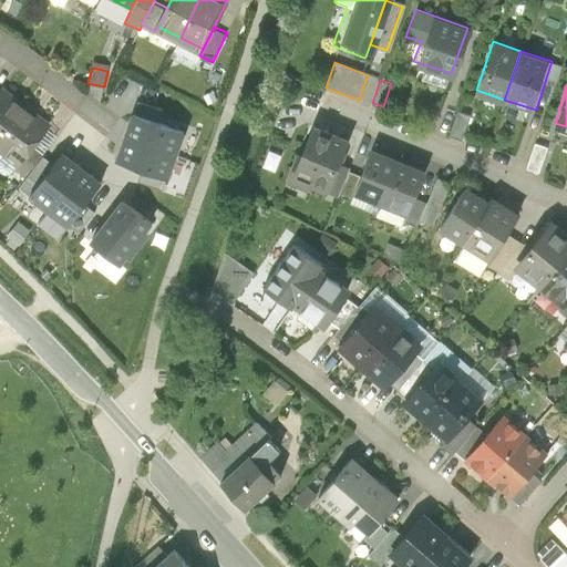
[(0,141),(27,107),(4,90),(0,94),(0,141)]
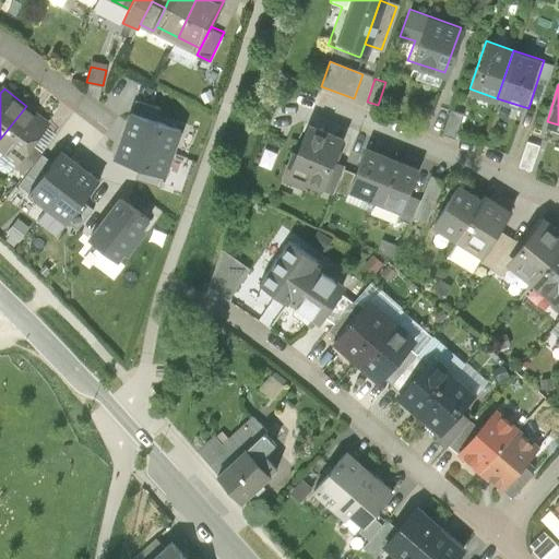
[(214,98),(210,90),(201,94),(205,103),(214,98)]
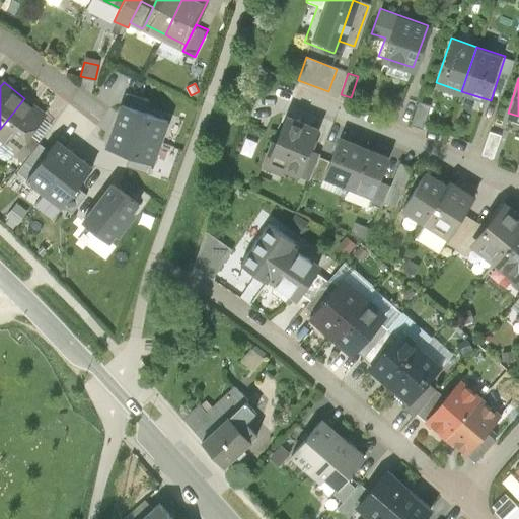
[(126,93),(122,104),(145,113),(149,101),(126,93)]
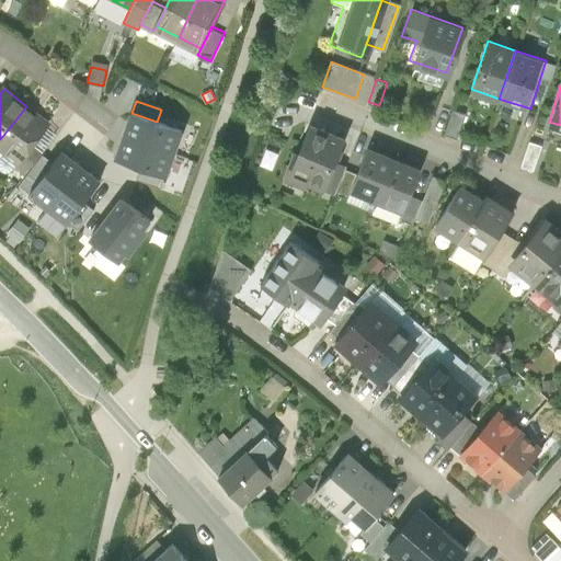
[(49,124),(26,106),(0,139),(0,148),(19,162),(33,145),(49,124)]
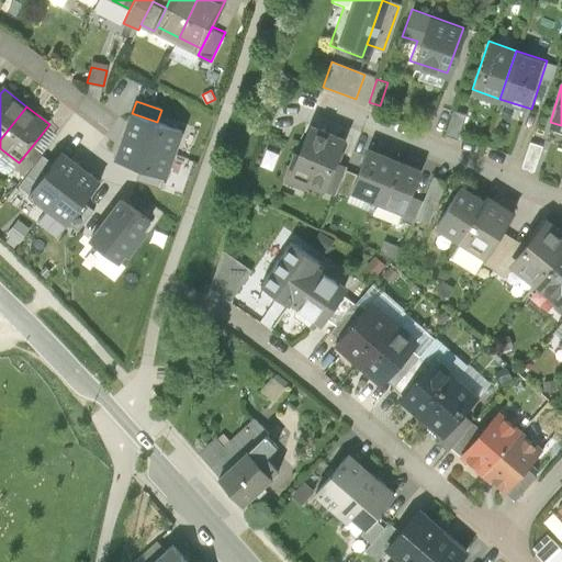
[(465,113),(454,109),(445,132),(456,137),(465,113)]
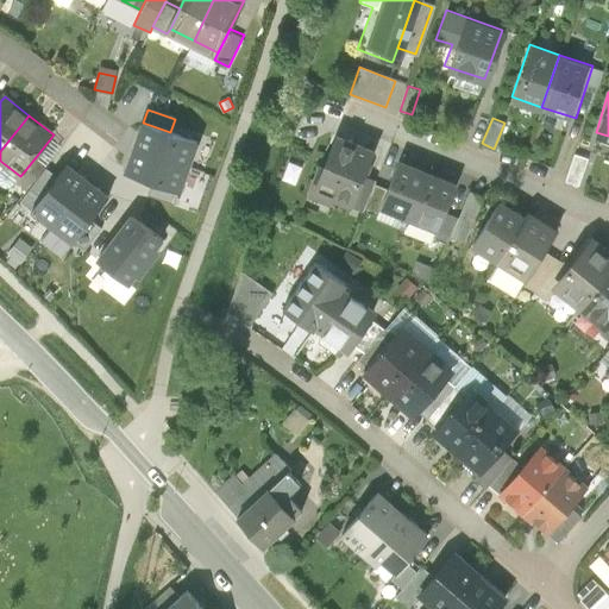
[(136,149),(188,167),(198,142),(170,132),(143,123),(138,137),(140,137),(136,149)]
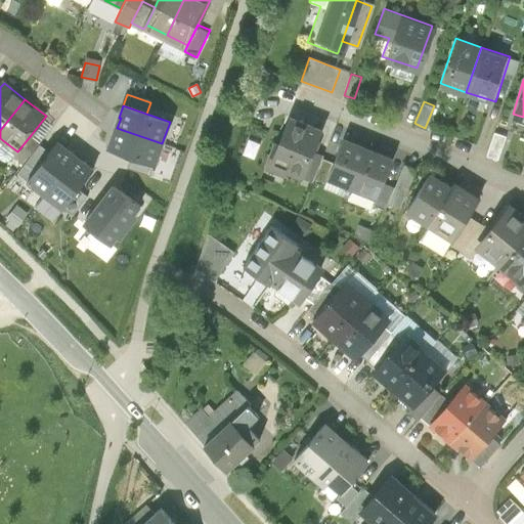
[(284,167),(301,175),(312,150),(322,127),(287,112),(264,164),(281,172),(284,167)]
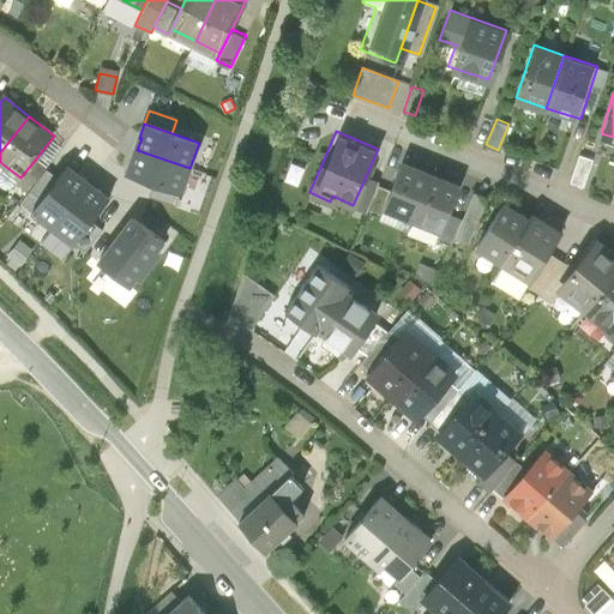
[(190,168),(137,150),(133,161),(132,161),(126,174),(154,184),(181,193),(190,168)]
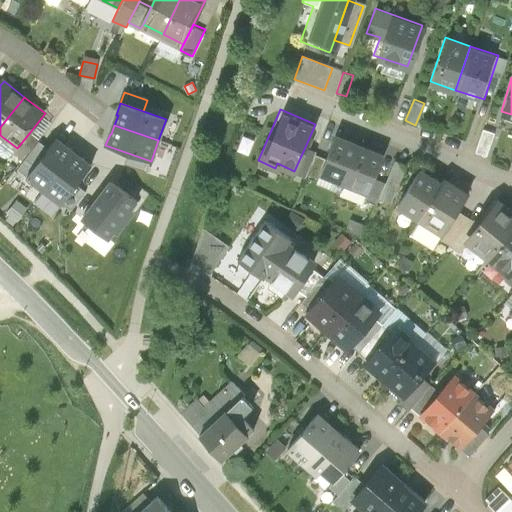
[(476,151),(488,154),(494,133),(483,129),(476,151)]
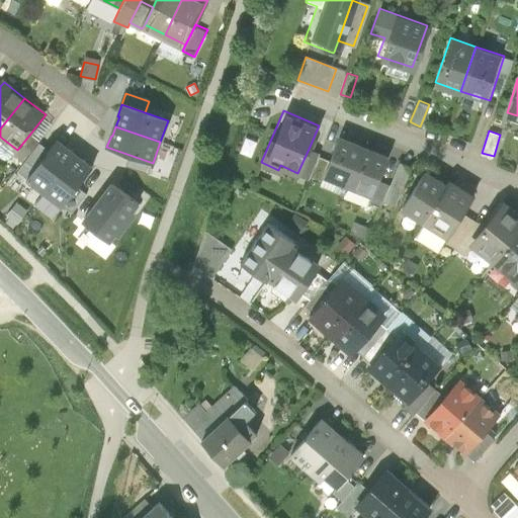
[(38,140),(30,134),(17,150),(15,153),(23,160),(38,140)]
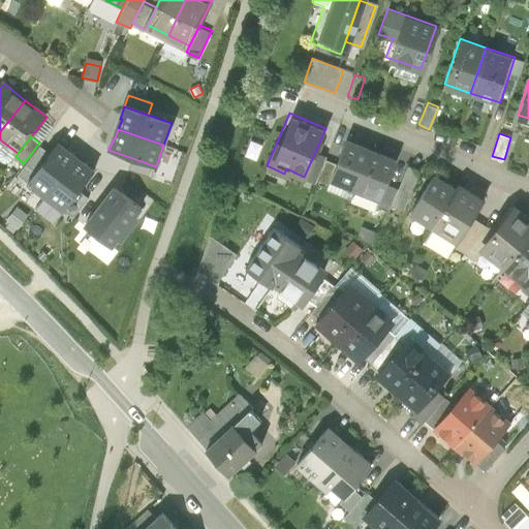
[(329,182),(353,191),(371,149),(346,138),(337,161),(329,182)]
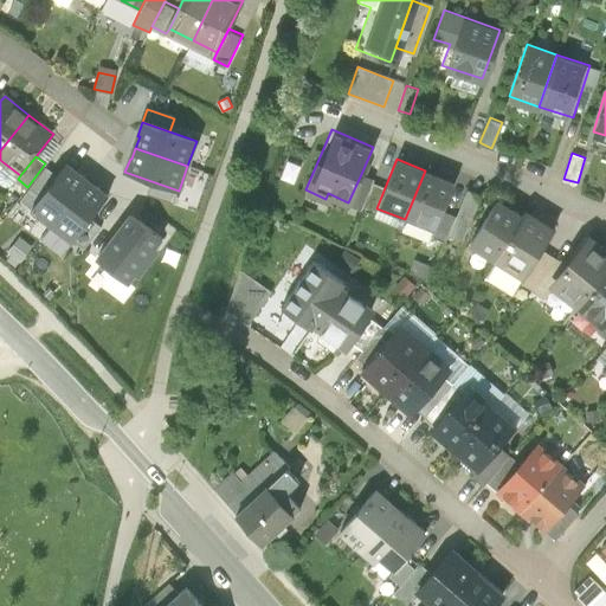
[(32,210),(52,225),(86,180),(66,165),(57,176),(32,210)]
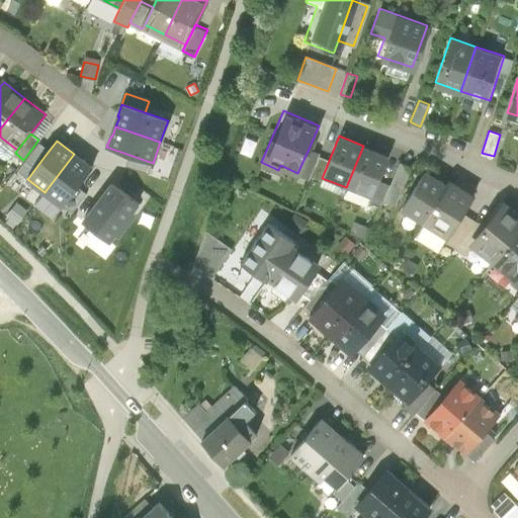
[(27,179),(49,151),(39,143),(17,172),(26,179),(27,179)]
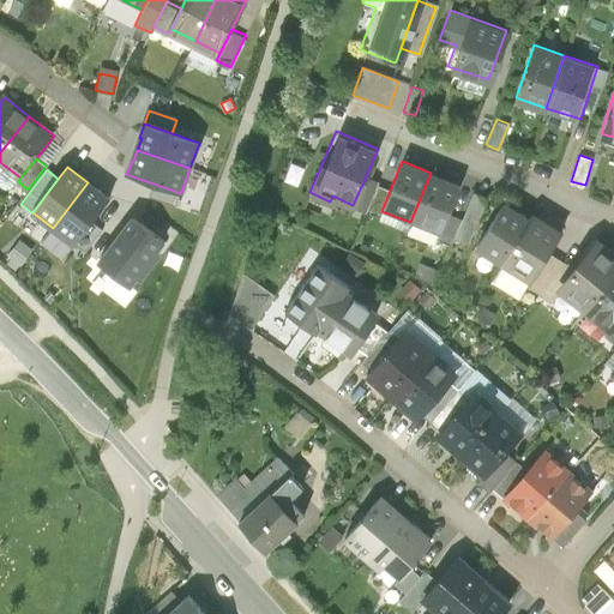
[(449,211),(459,185),(431,173),(410,222),(439,234),(449,211)]
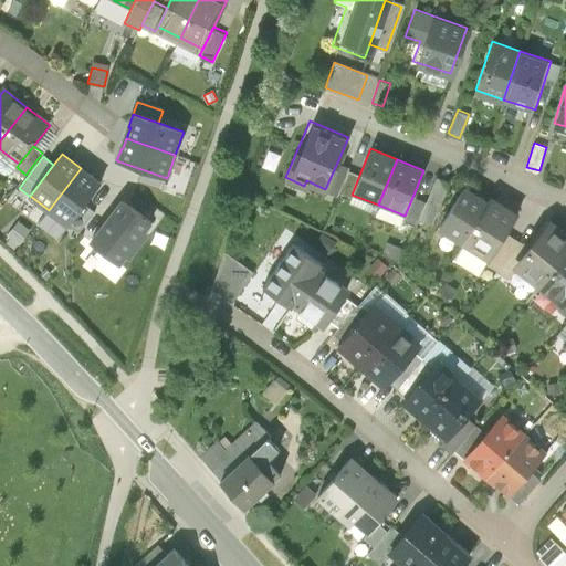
[(337,163),(325,189),(336,194),(348,167),(337,163)]
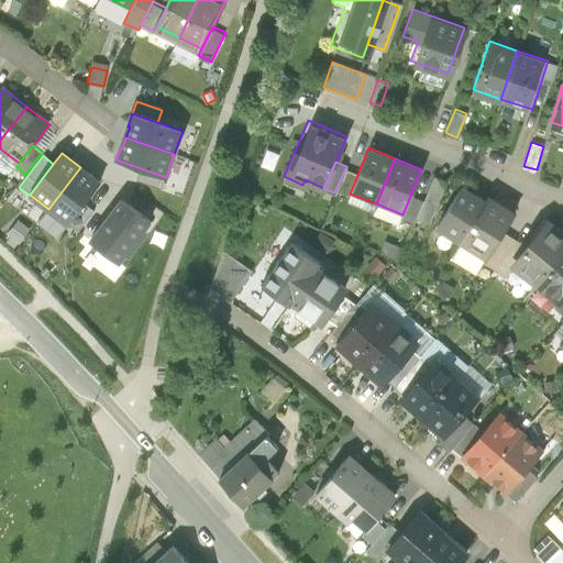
[(350,194),(359,172),(346,166),(334,192),(346,198),(350,194)]
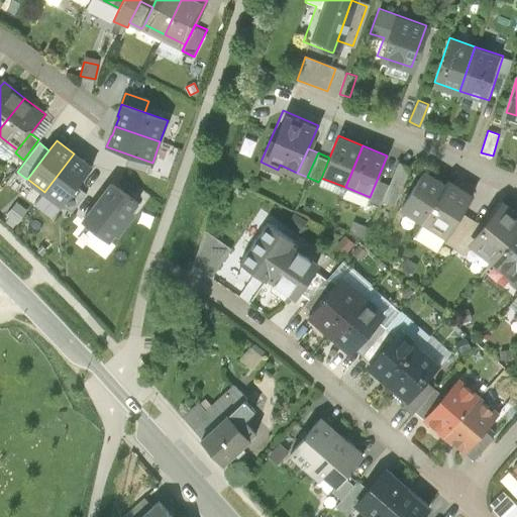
[(74,153),(44,192),(63,206),(77,187),(92,168),(74,153)]
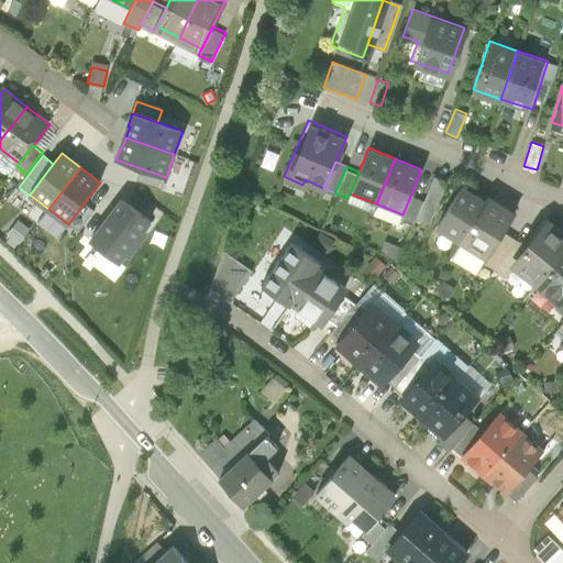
[(166,177),(141,168),(136,181),(162,189),(166,177)]
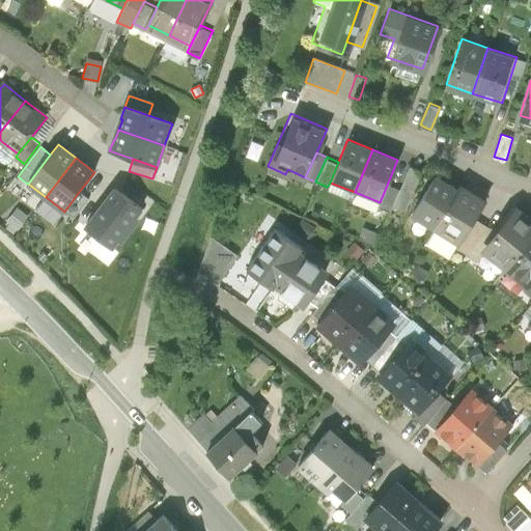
[(432,224),(457,193),(434,175),(402,216),(426,233),(432,224)]
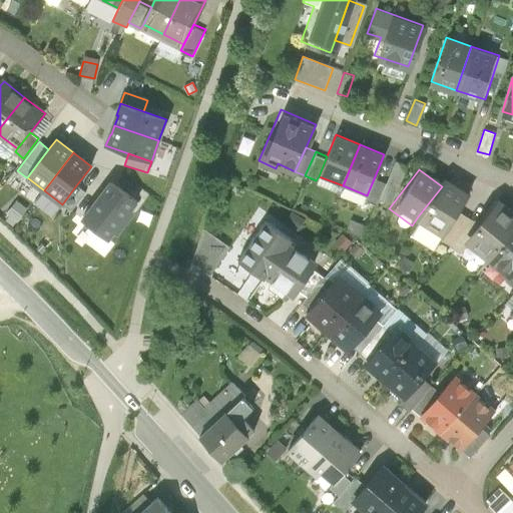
[(385,180),(375,176),(367,195),(366,199),(375,203),(385,180)]
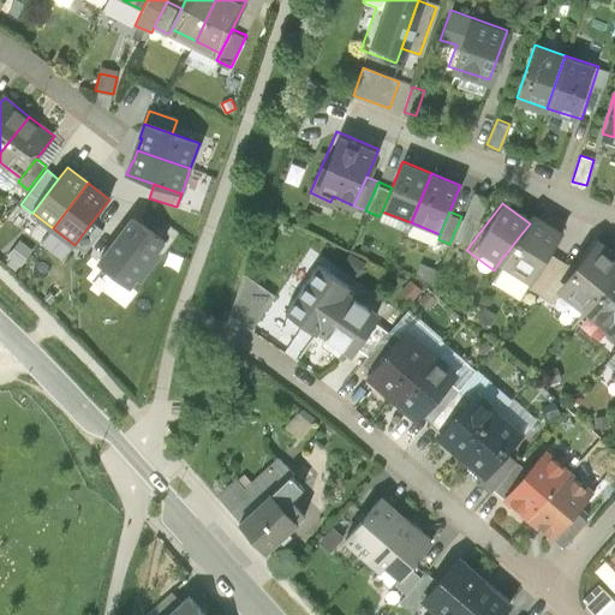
[(270,214),(261,214),(261,228),(272,228),(270,214)]
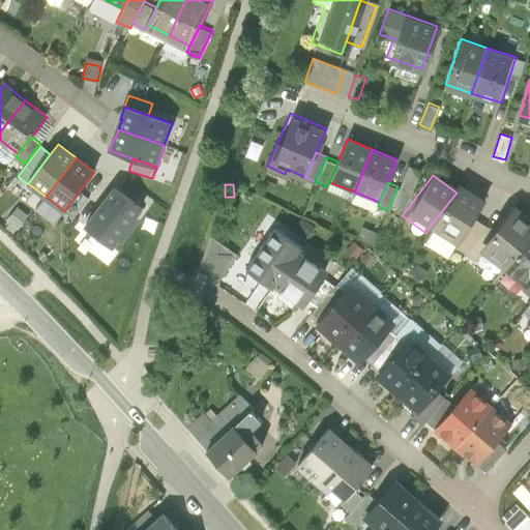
[(475,217),(486,204),(461,185),(457,193),(432,224),(458,242),(475,217)]
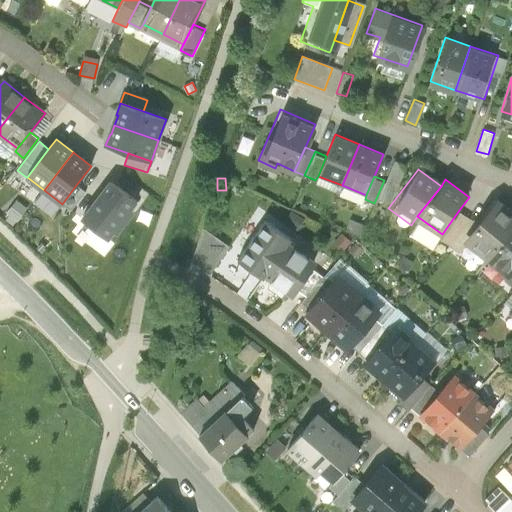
[(136,201),(111,181),(82,220),(108,239),(114,230),(117,233),(133,211),(130,209),(136,201)]
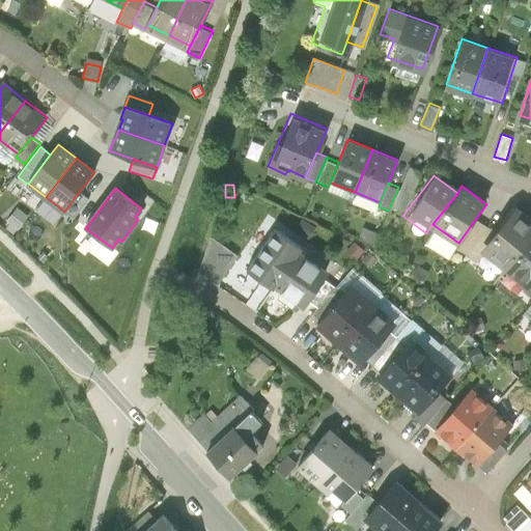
[(79,192),(64,212),(74,219),(89,199),(79,192)]
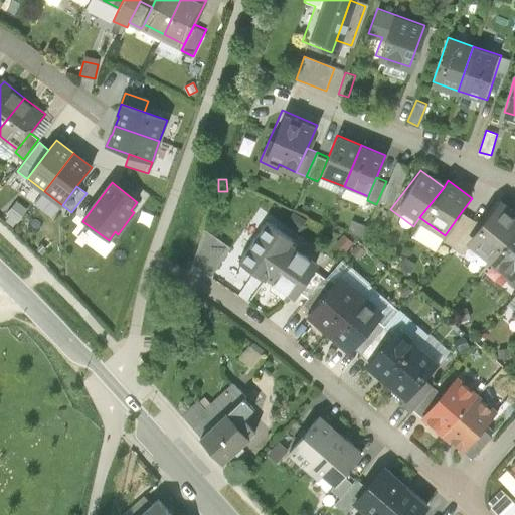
[(488,259),(514,227),(514,215),(497,201),(479,222),(465,237),(471,243),(488,259)]
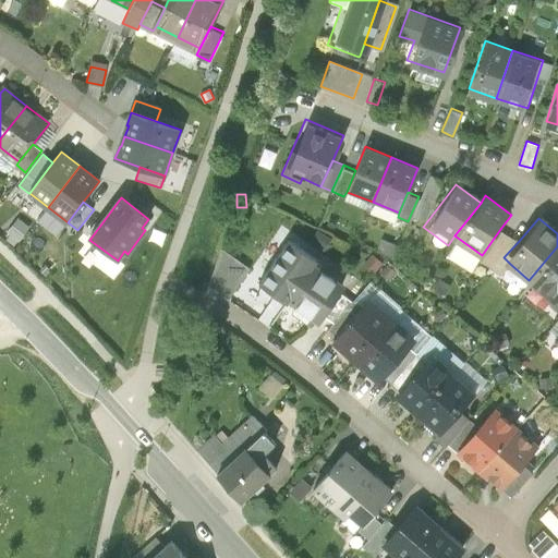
[(504,257),(519,241),(500,229),(482,255),(478,259),(488,266),(500,275),(510,264),(504,257)]
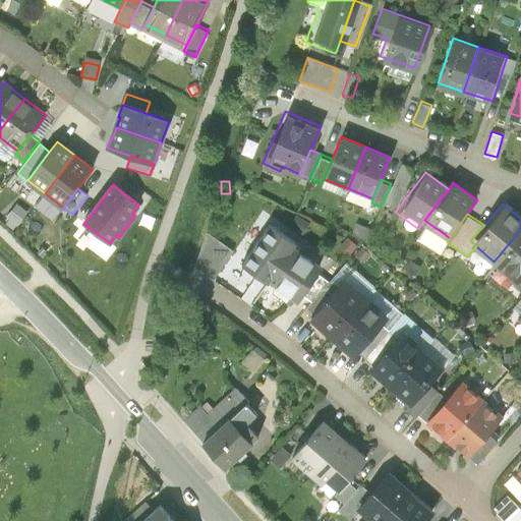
[(236,259),(267,282),(292,246),(296,241),(267,219),(236,259)]
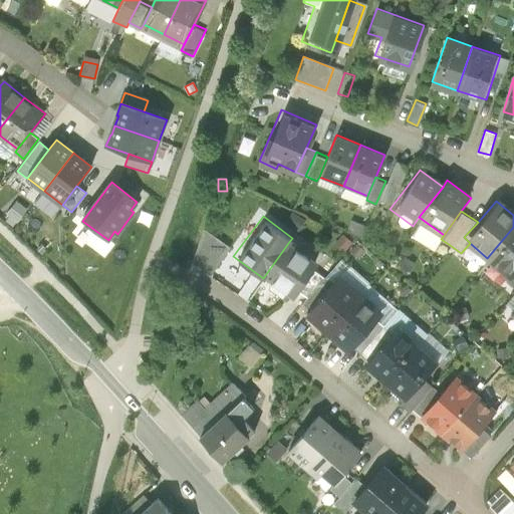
[(203,226),(191,260),(209,273),(229,245),(203,226)]
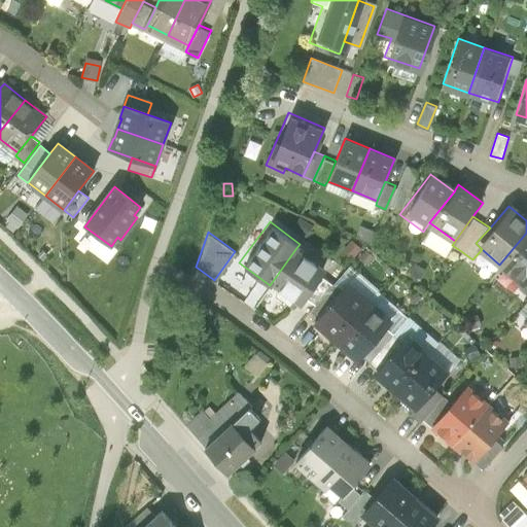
[(526,233),(499,265),(522,284),(526,277),(526,233)]
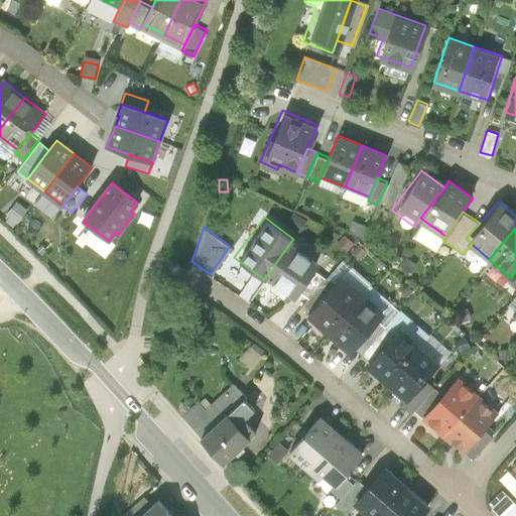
[(366,250),(357,242),(350,251),(359,258),(366,250)]
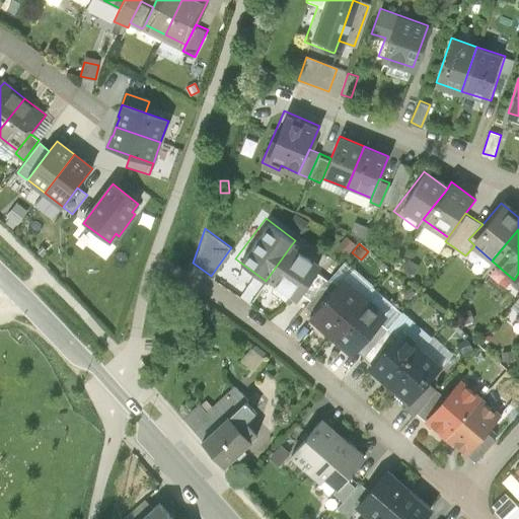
[(266,281),(292,299),(298,291),(313,270),(317,265),(291,245),(266,281)]
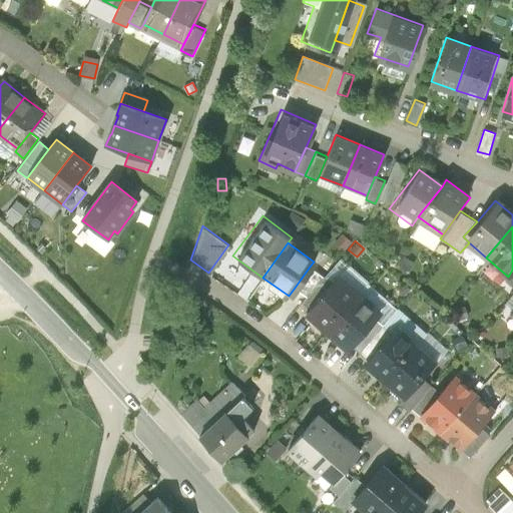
[(414,262),(404,254),(397,264),(408,271),(414,262)]
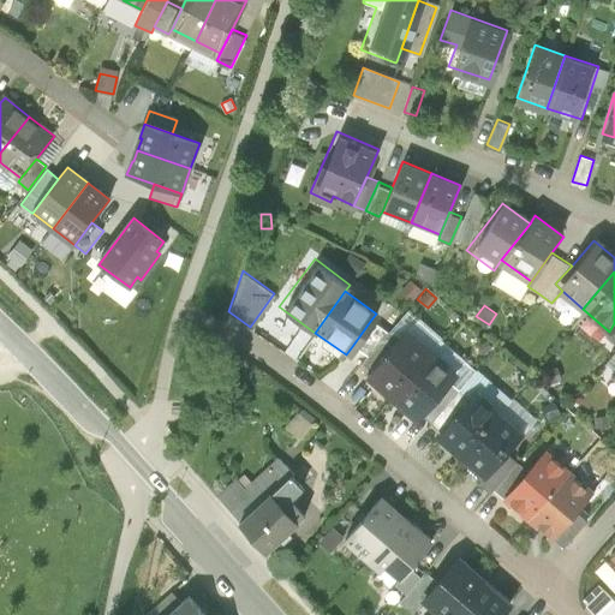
[(371,320),(353,345),(366,353),(377,340),(387,329),(371,320)]
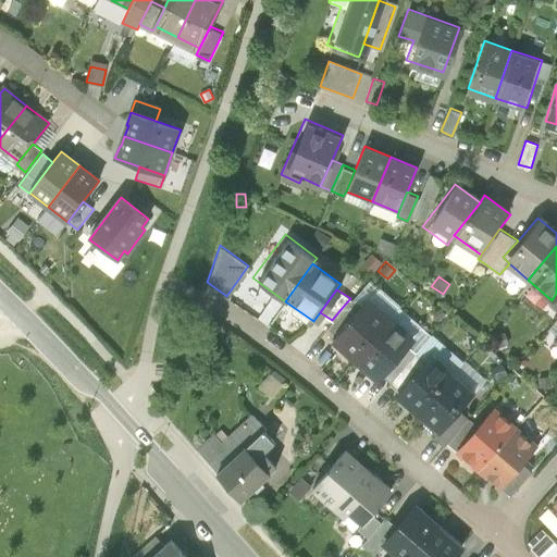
[(556,293),(552,300),(547,305),(556,312),(556,293)]
